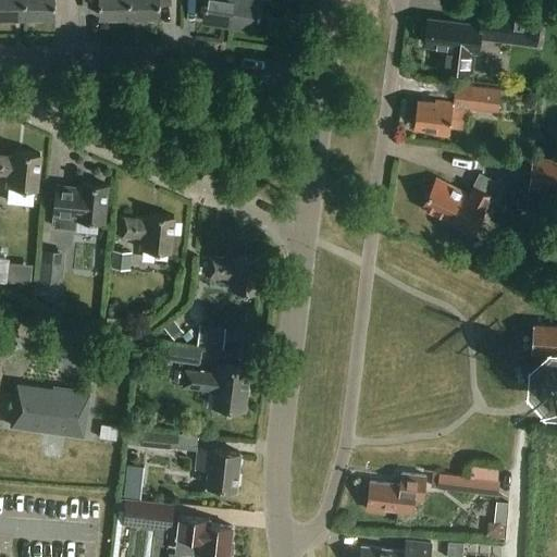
[(0,0),(0,16),(25,16),(24,0),(0,0)]
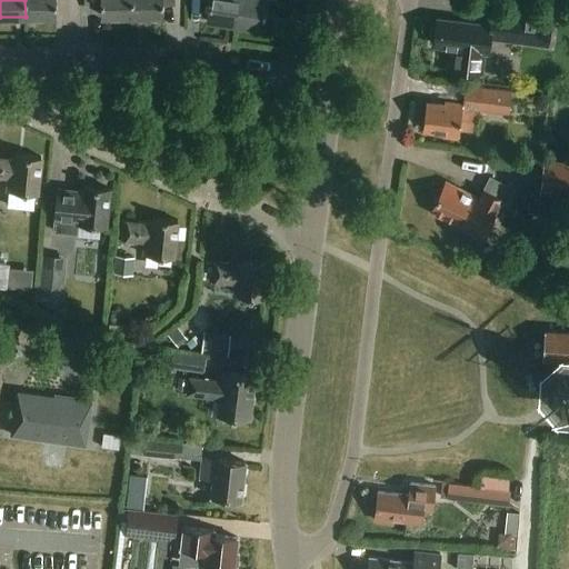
[(25,0),(26,17),(57,17),(56,0),(25,0)]
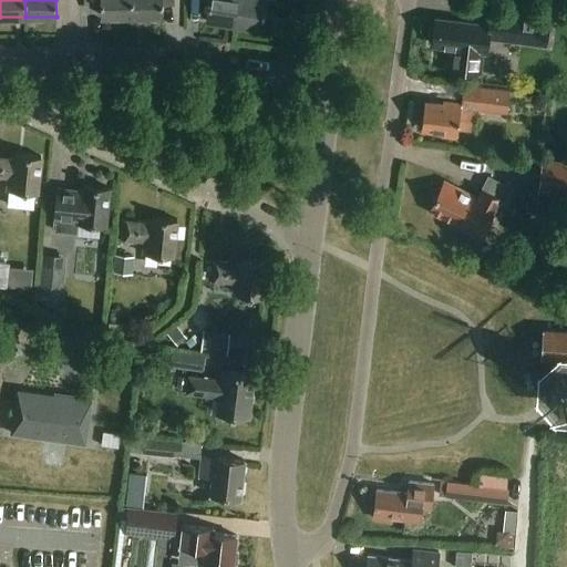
[(134,16),(133,0),(101,0),(102,17),(134,16)]
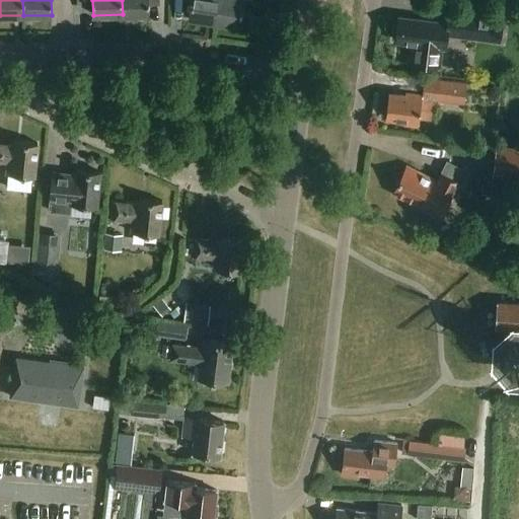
[(122,0),(123,14),(150,14),(150,4),(159,4),(159,0),(122,0)]
